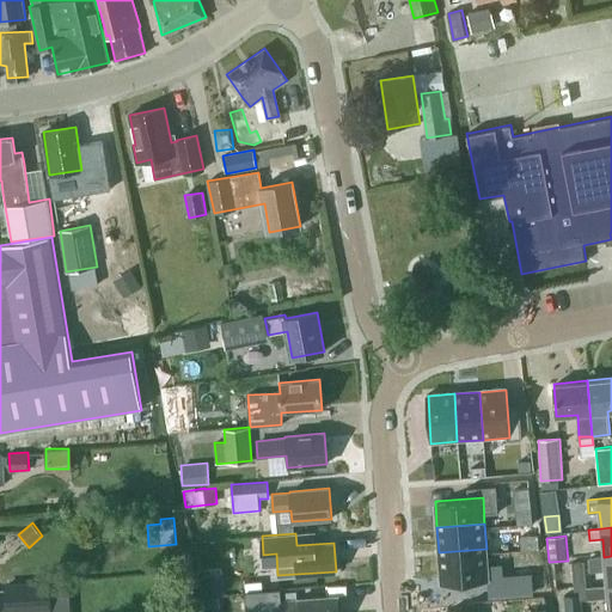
[(441,579),(488,575),(487,549),(439,552),(441,579)]
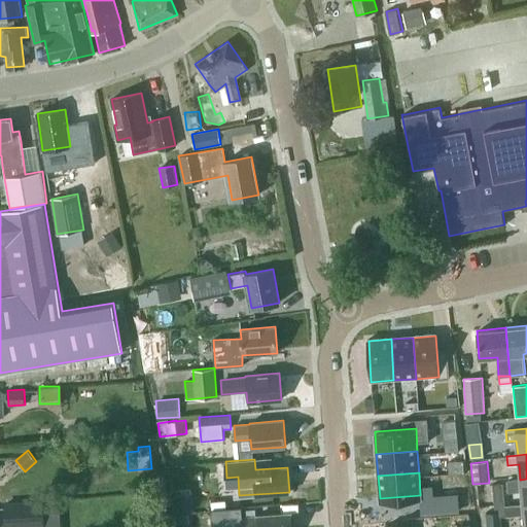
[(522,503),(526,502),(526,479),(520,480),(506,481),(508,492),(521,491),(522,503)]
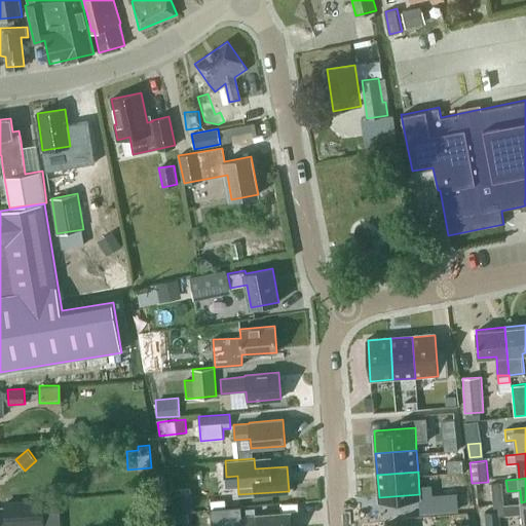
[(503,498),(501,482),(491,483),(493,499),(503,498)]
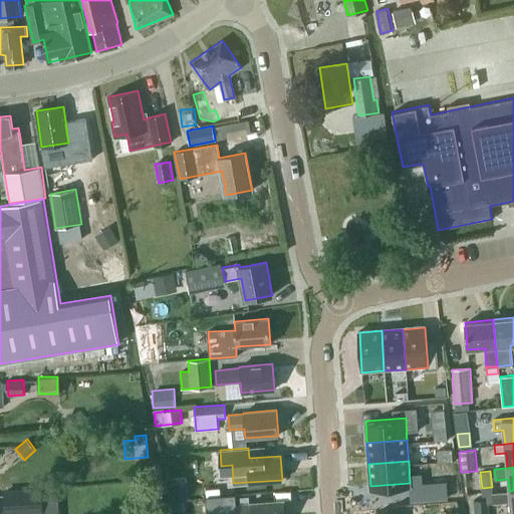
[(509,491),(493,493),(492,487),(482,488),(484,504),(510,502),(511,513),(513,513),(513,490),(509,491)]
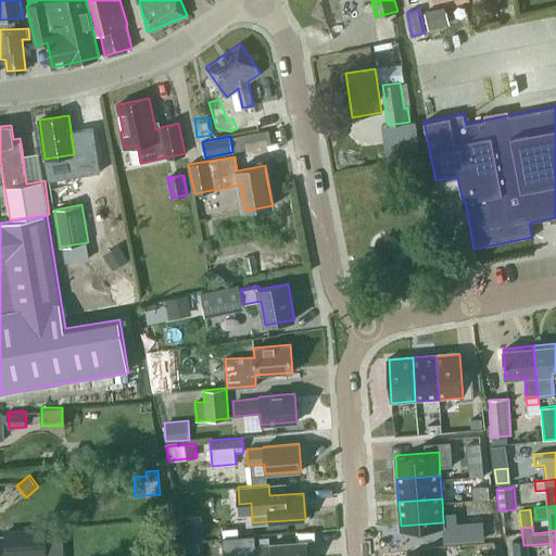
[(253,535),(223,538),(224,555),(244,553),(243,555),(307,555),(307,542),(254,545),(253,535)]
